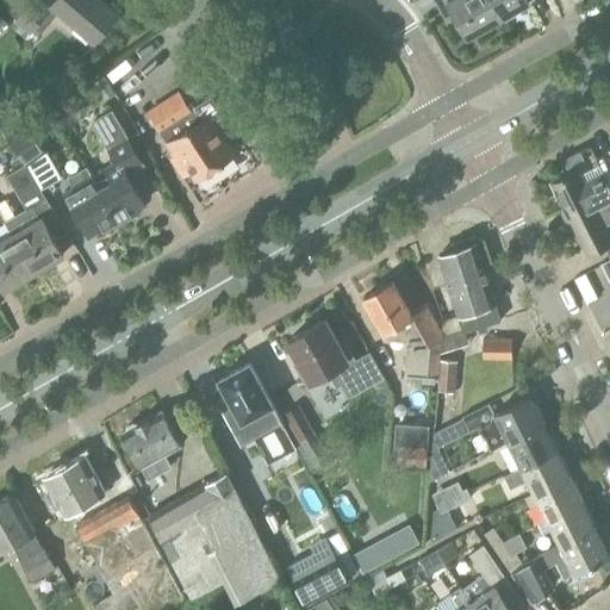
[(43,0),(26,0),(13,16),(29,29),(50,5),(43,0)]
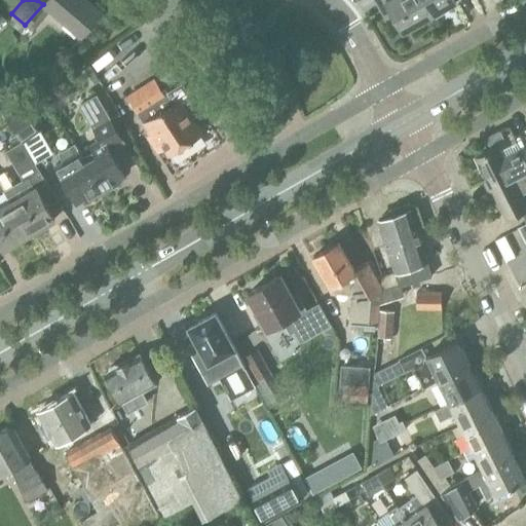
[(86,0),(47,0),(44,5),(81,36),(101,12),(86,0)]
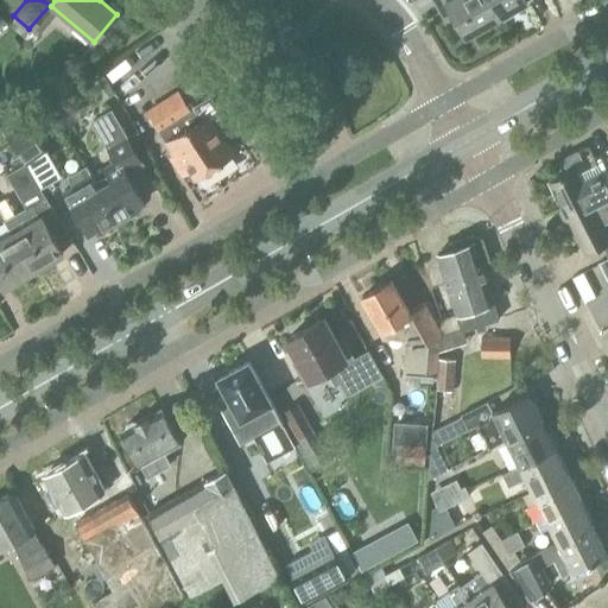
[(498,17),(488,0),(436,0),(439,5),(443,2),(451,16),(455,13),(467,35),(498,17)]
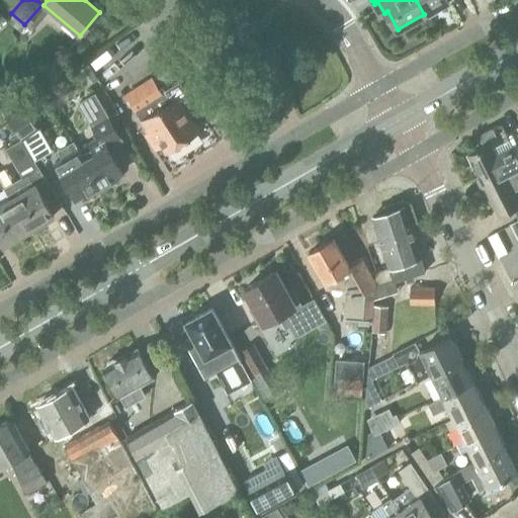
[(416,0),(424,14),(448,1),(447,0),(416,0)]
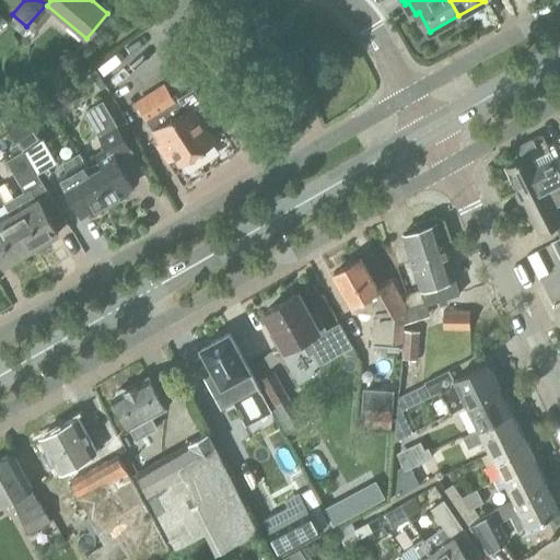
[(24,149),(24,150),(25,152),(44,138),(24,111),(23,111),(2,83),(0,84),(0,115),(6,124),(24,149)]
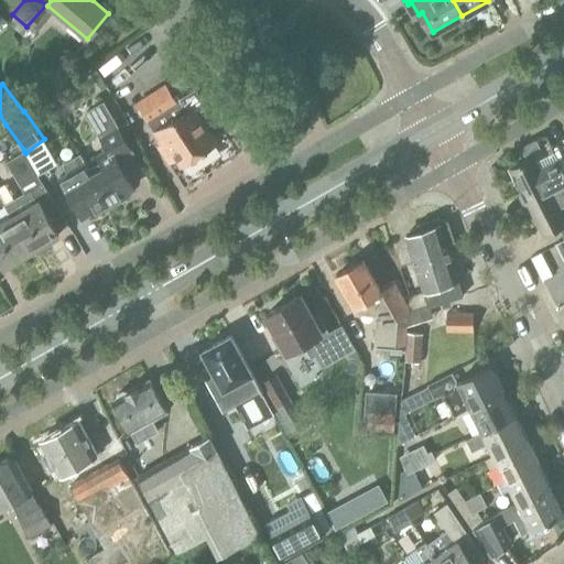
[(166,84),(137,102),(154,131),(155,130),(163,142),(159,145),(169,162),(177,155),(182,163),(215,142),(196,112),(208,105),(196,87),(176,99),(166,84)]
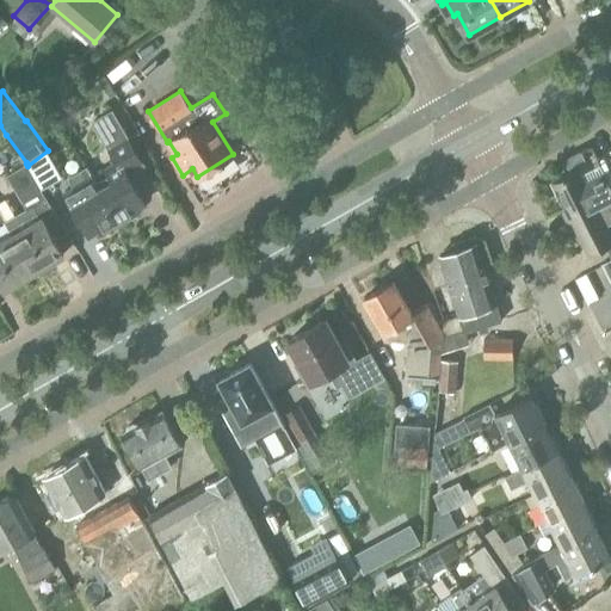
[(111,155),(87,170),(92,177),(97,185),(99,190),(118,222),(136,211),(134,208),(143,202),(129,177),(146,167),(143,161),(112,109),(92,121),(111,155)]
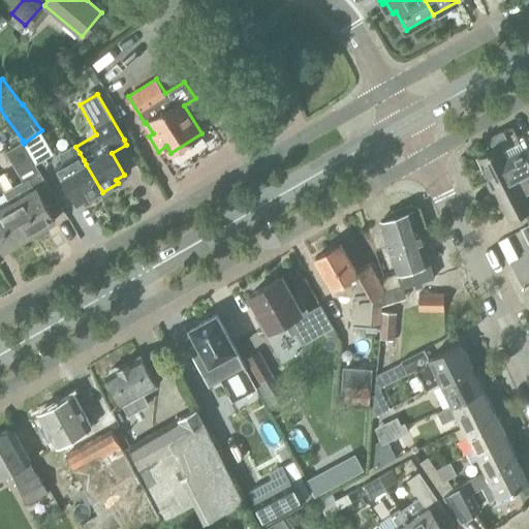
[(492,147),(506,138),(503,131),(488,138),(492,147)]
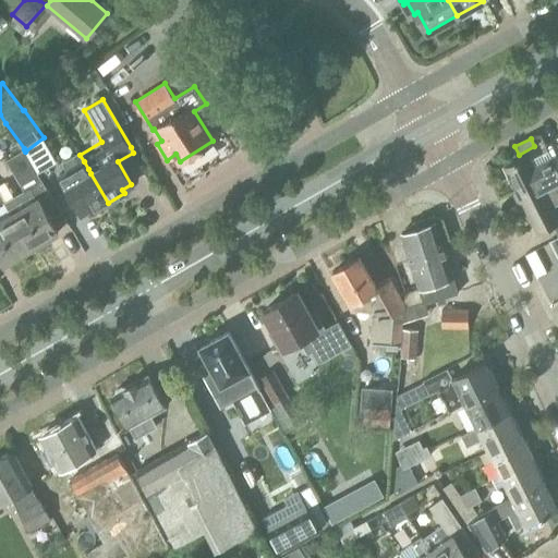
[(25,192),(4,204),(11,215),(29,247),(57,231),(39,201),(51,194),(38,172),(25,152),(24,149),(7,159),(25,192)]
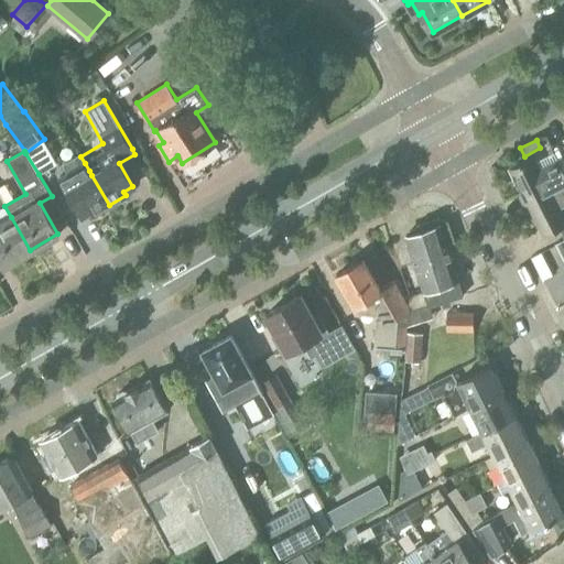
[(91,210),(94,214),(109,205),(91,175),(89,171),(85,163),(79,154),(63,164),(68,173),(61,177),(84,215),(91,210)]
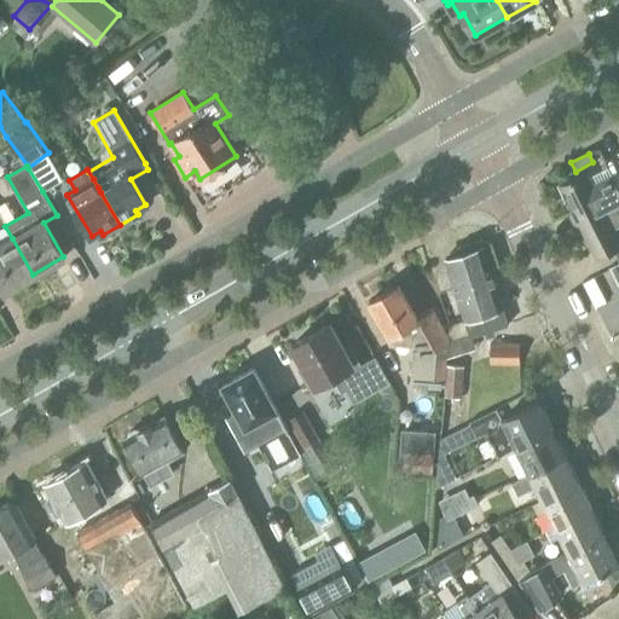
[(577,221),(618,200),(618,186),(613,174),(591,185),(585,173),(560,185),(577,221)]
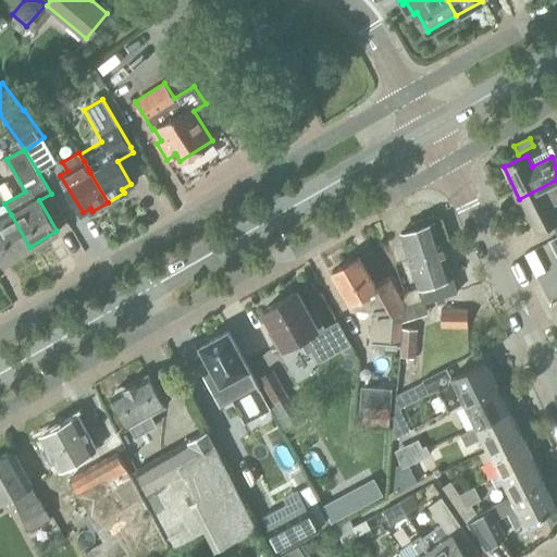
[(556,180),(519,199),(535,232),(552,224),(556,233),(556,215),(552,206),(556,202),(556,180)]
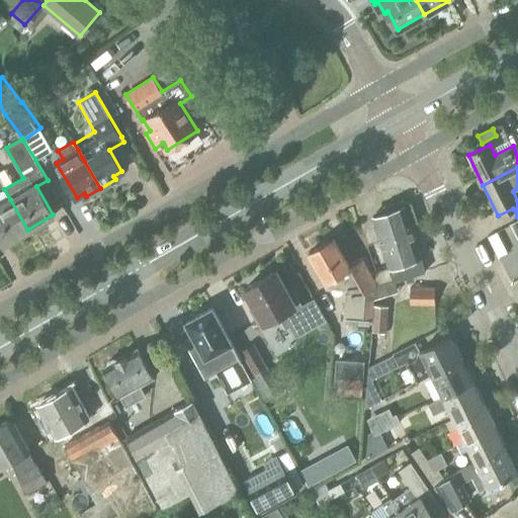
[(27,230),(10,199),(0,205),(0,235),(4,243),(27,230)]
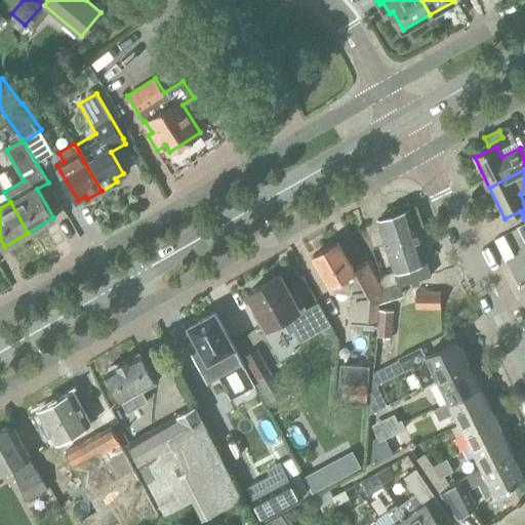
[(378,218),(386,241),(401,236),(417,231),(410,208),(378,218)]
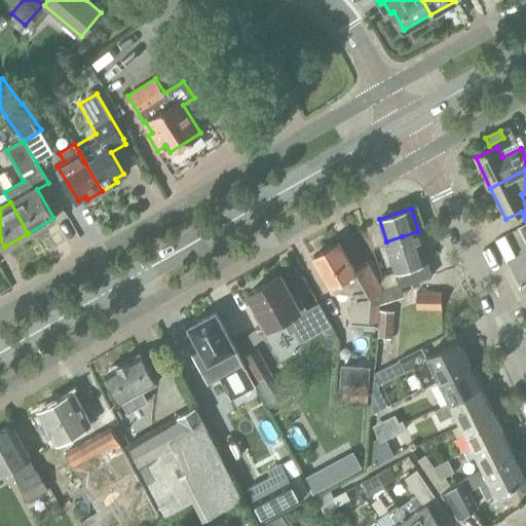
[(427,261),(418,231),(402,236),(386,241),(396,271),(383,275),(383,284),(381,285),(380,292),(433,275),(427,261)]
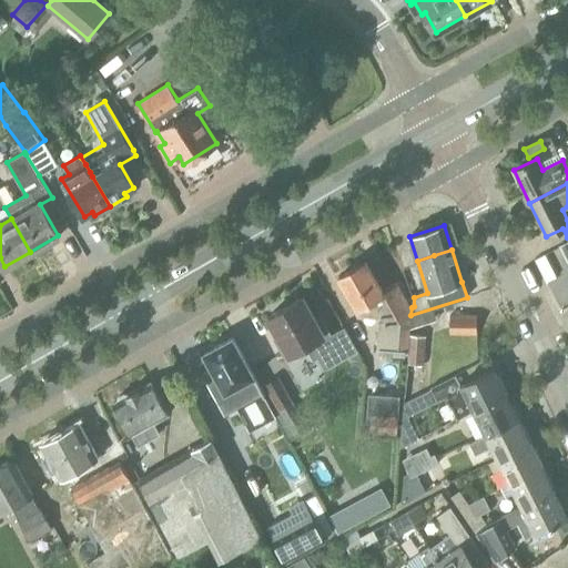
[(411,315),(412,307),(396,281),(382,288),(366,261),(338,276),(357,308),(362,316),(378,317),(376,350),(378,350),(378,355),(405,356),(405,352),(407,352),(409,334),(409,328),(411,315)]
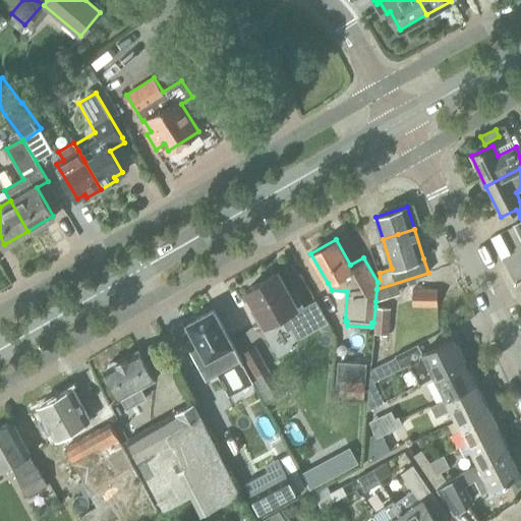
[(279,272),(245,291),(254,307),(250,309),(259,326),(264,324),(265,325),(280,316),(287,330),(291,328),(297,339),(328,322),(315,299),(304,306),(295,290),(290,292),(279,272)]
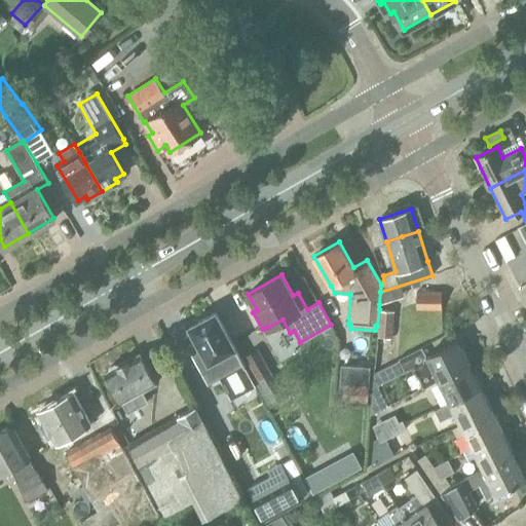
[(416,291),(416,309),(442,309),(442,292),(416,291)]
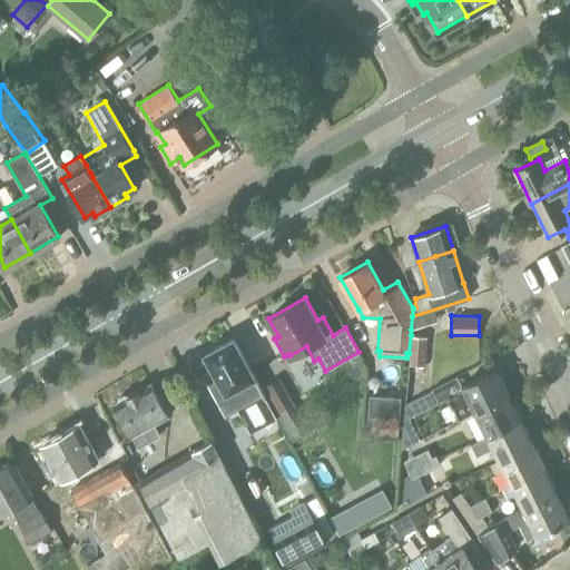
[(425,366),(428,336),(411,335),(409,353),(409,364),(425,366)]
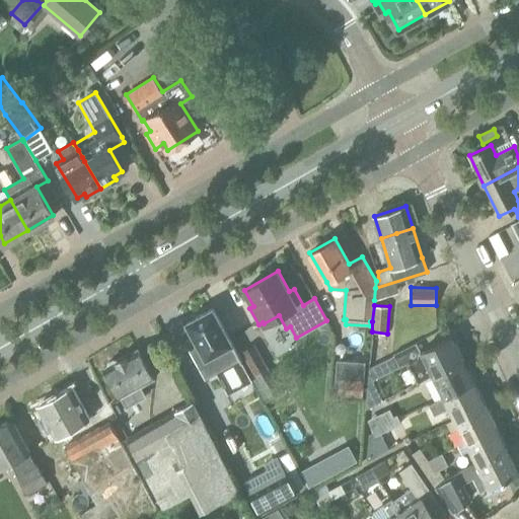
[(195,336),(187,340),(203,370),(207,378),(217,373),(228,393),(251,381),(231,344),(232,343),(213,307),(187,321),(195,336)]
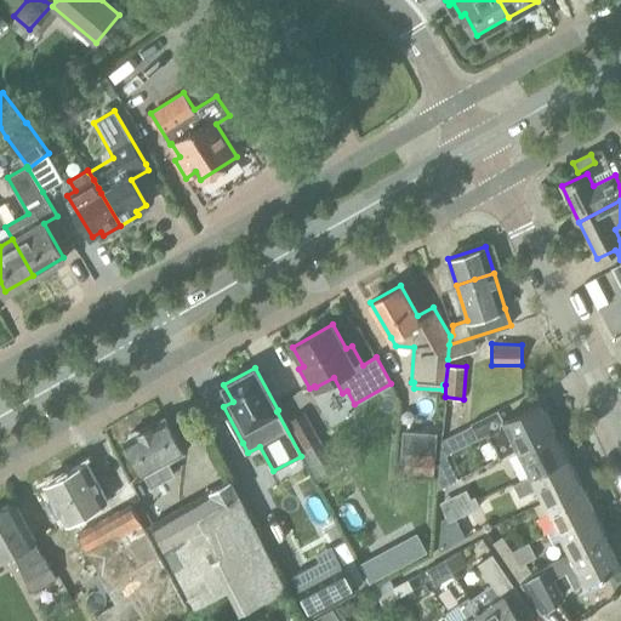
[(500,428),(488,434),(499,454),(516,445),(553,427),(541,402),(503,421),(502,422),(500,428)]
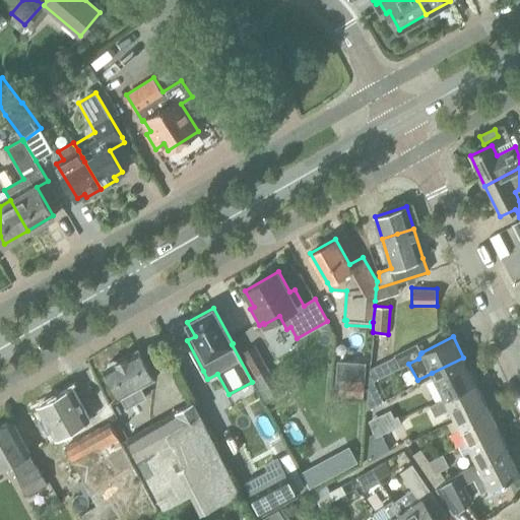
[(242,351),(268,398),(280,391),(255,344),(242,351)]
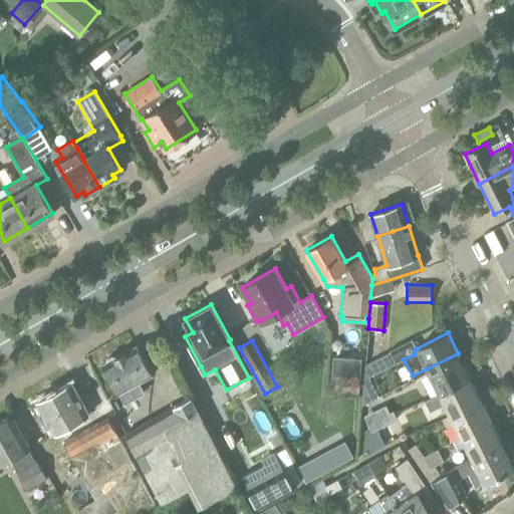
[(107,358),(106,361),(103,363),(119,393),(118,393),(124,404),(145,393),(139,381),(153,374),(137,345),(116,356),(112,355),(107,358)]
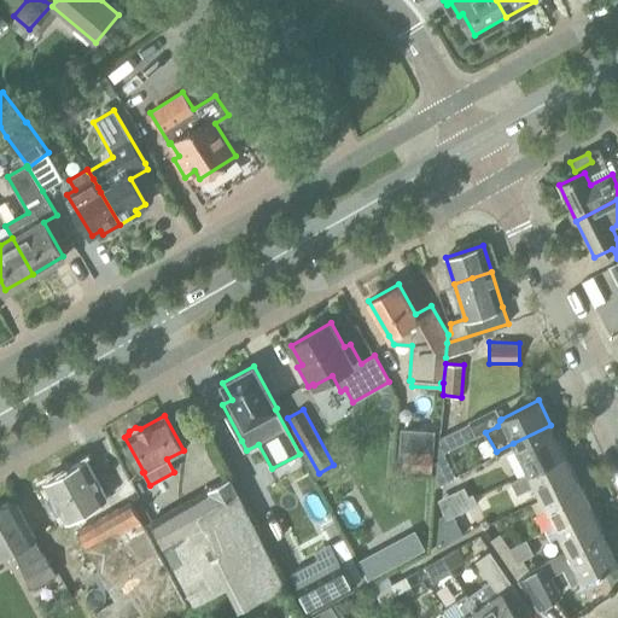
[(438,455),(476,436),(470,424),(439,438),(438,453),(438,455)]
